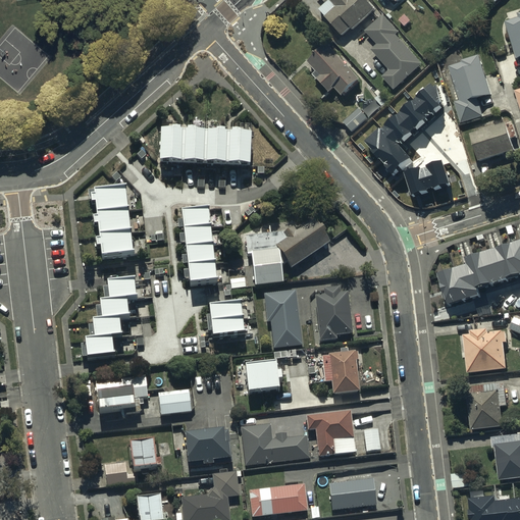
[(325,0),(324,1),(317,8),(342,36),(351,28),(352,30),(376,7),(369,0),(325,0)]
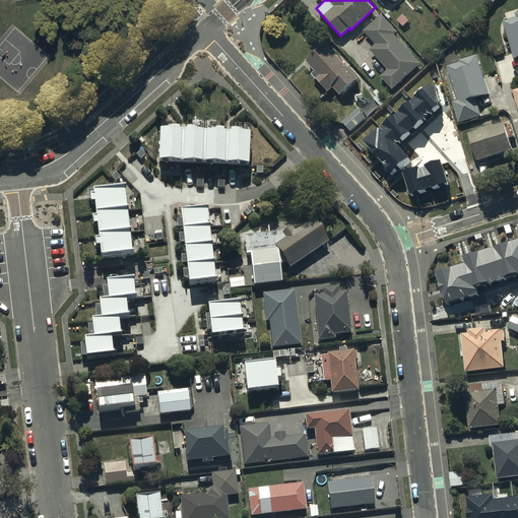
[(517,9),(516,11),(517,15),(503,20),(514,56),(517,54),(517,9)]
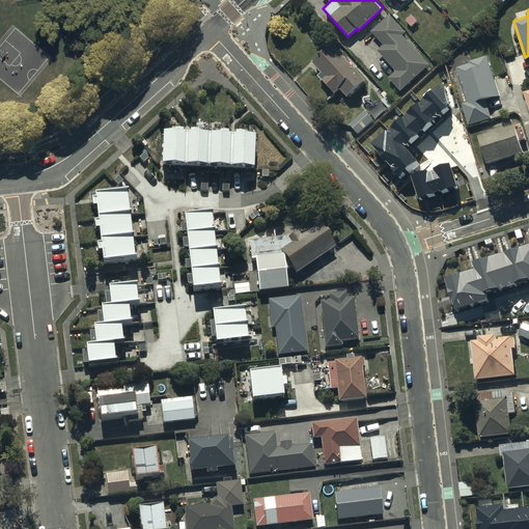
[(417,20),(411,12),(405,19),(411,25),(417,20)]
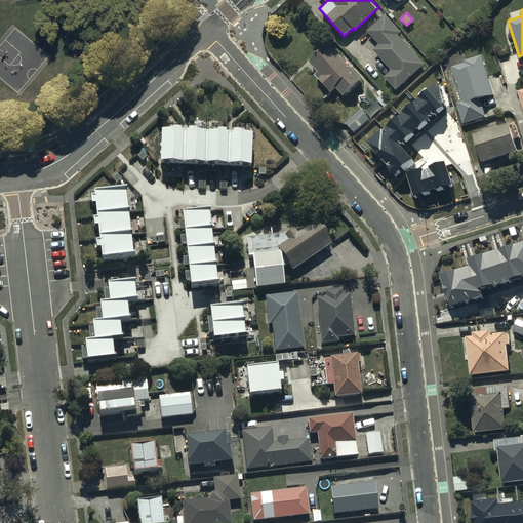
[(400,30),(385,13),(366,31),(376,42),(371,47),(391,69),(384,75),(395,87),(424,62),(398,34),(400,30)]
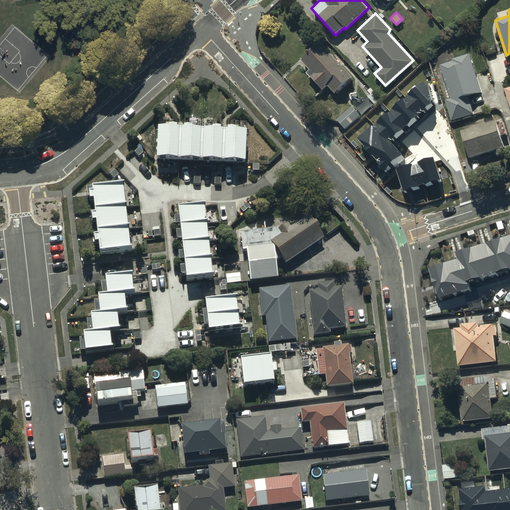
[(321,39),(300,58),(309,68),(307,70),(322,88),(328,83),(335,92),(354,76),(321,39)]
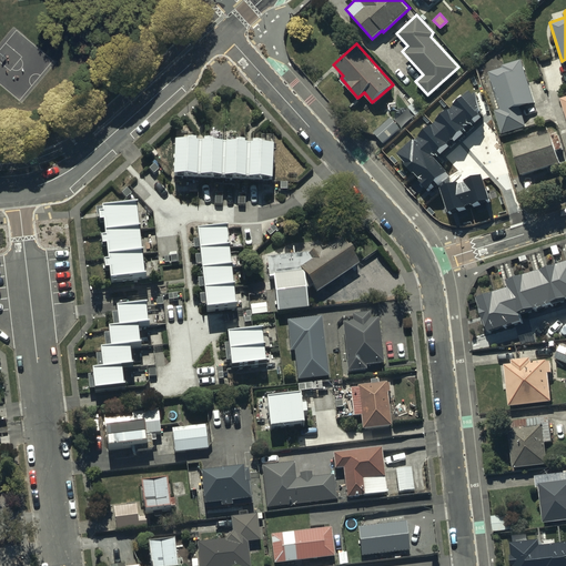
[(502,66),(488,70),(499,107),(493,109),(501,132),(526,124),(521,105),(535,101),(522,57),(502,63),(502,66)]
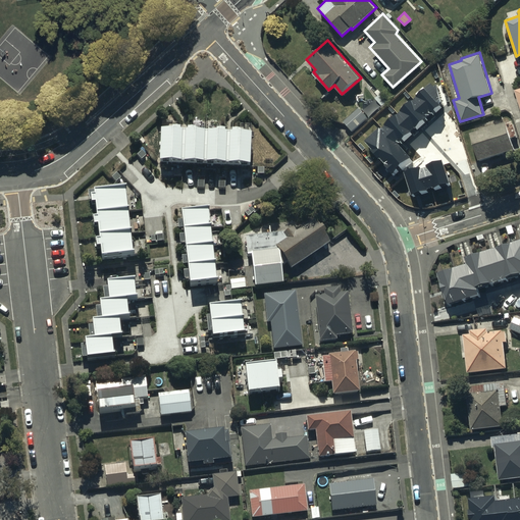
[(363,144),(392,175),(411,159),(398,145),(439,106),(433,80),(363,144)]
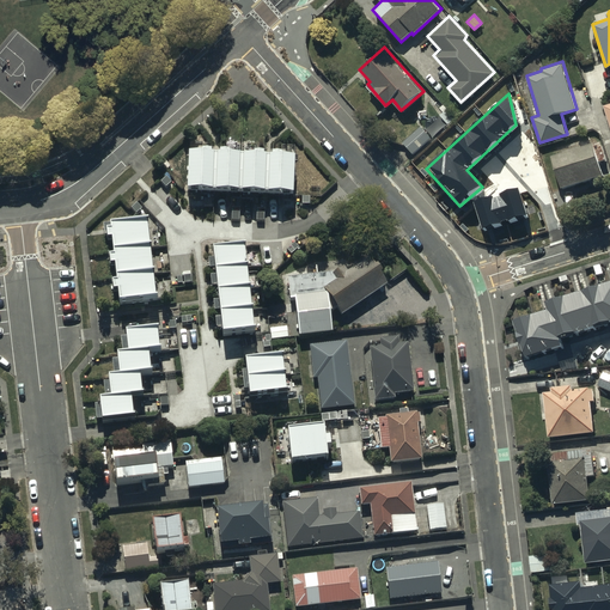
[(433,136),(421,124),(403,142),(414,154),(433,136)]
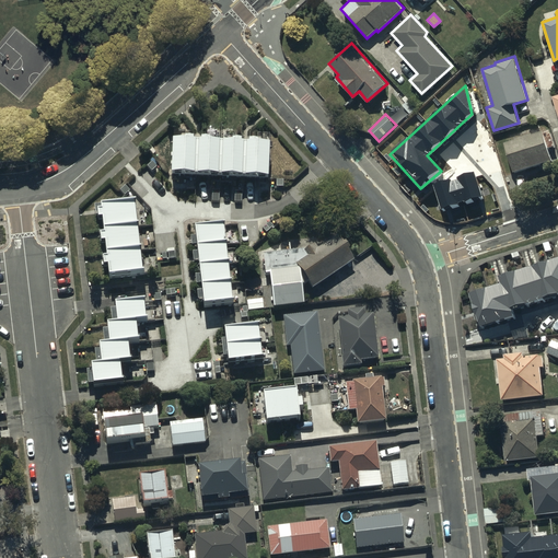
[(544,129),(503,141),(512,171),(553,160),(544,129)]
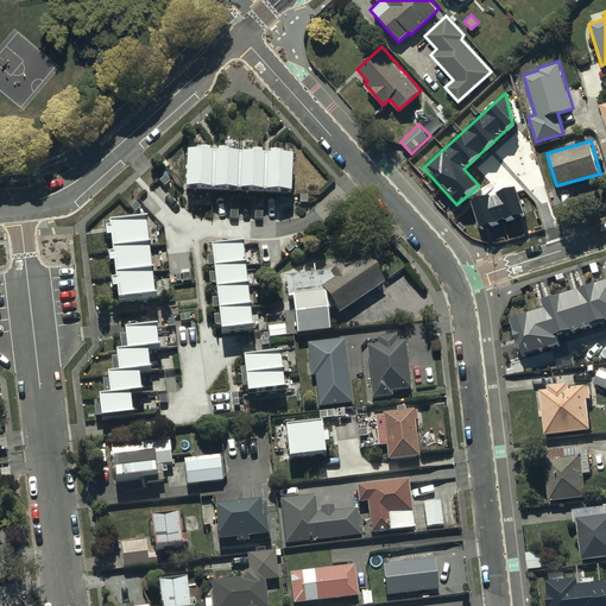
[(294,147),(180,146),(180,193),(294,194),(294,147)]
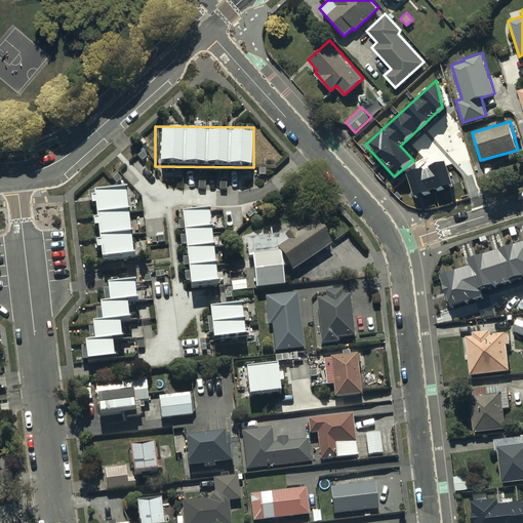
[(405,172),(413,197),(451,185),(443,160),(405,172)]
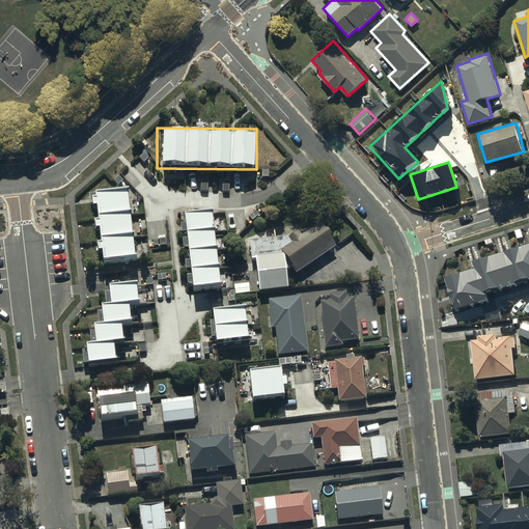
[(140,182),(95,184),(100,255),(144,252),(140,182)]
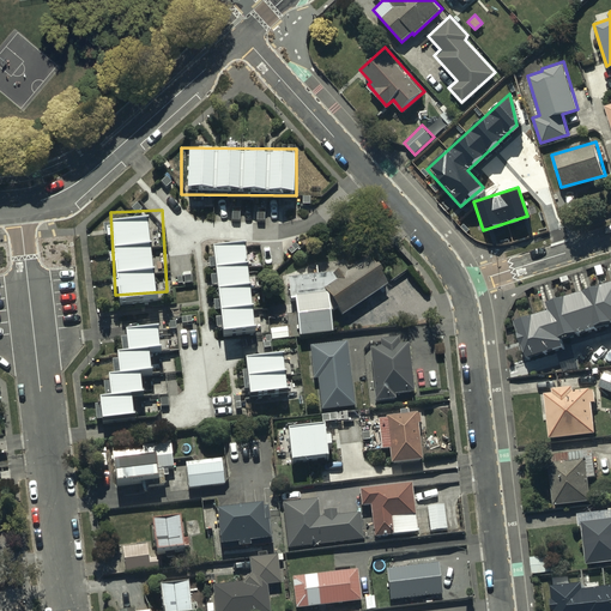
[(253,234),(215,237),(223,331),(261,327),(253,234)]
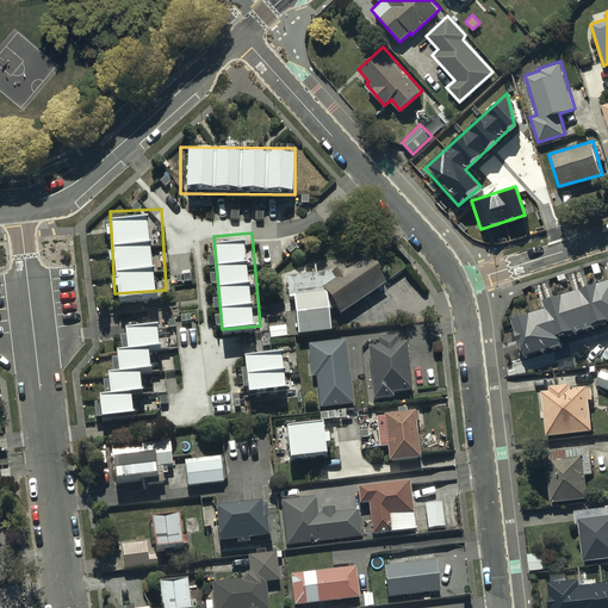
[(385,275),(367,254),(345,271),(341,264),(332,271),(286,274),(289,295),(293,295),(297,333),(330,329),(328,309),(335,304),(340,311),(385,275)]
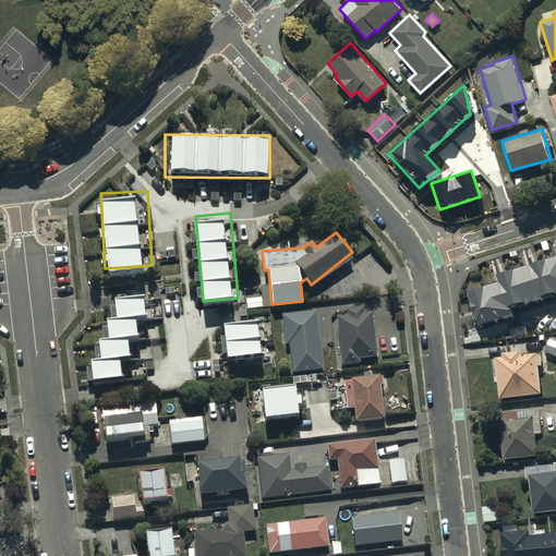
[(467,290),(479,326),(512,315),(510,309),(555,293),(555,256),(495,276),(497,280),(467,290)]
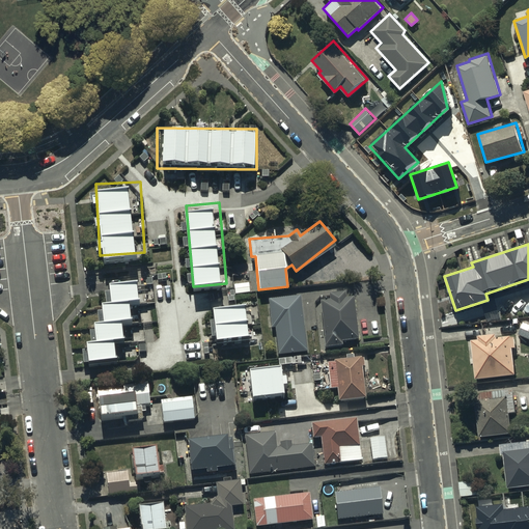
[(142,277),(108,278),(109,295),(101,295),(102,315),(93,315),(94,335),(86,335),(87,356),(115,355),(114,335),(124,335),(123,314),(132,314),(131,297),(143,296),(142,277)]
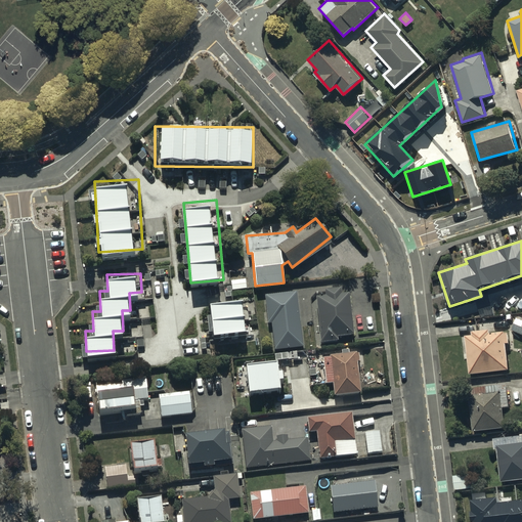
[(323,294),(315,295),(319,341),(337,339),(337,335),(352,333),(348,291),(341,292),(340,287),(322,288),(323,294)]
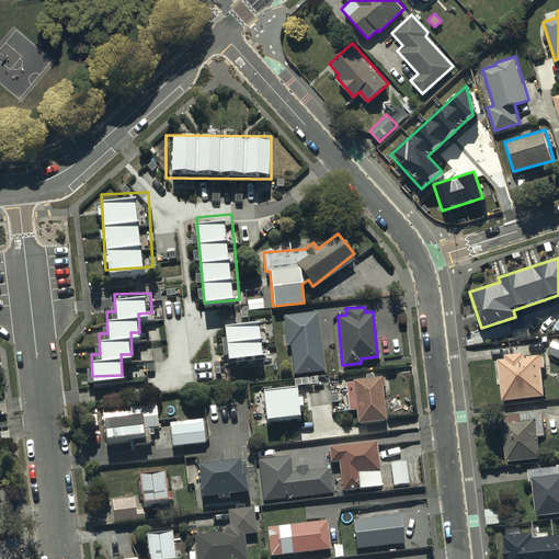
[(316,310),(282,315),(285,345),(289,345),(293,374),(322,371),(316,310)]
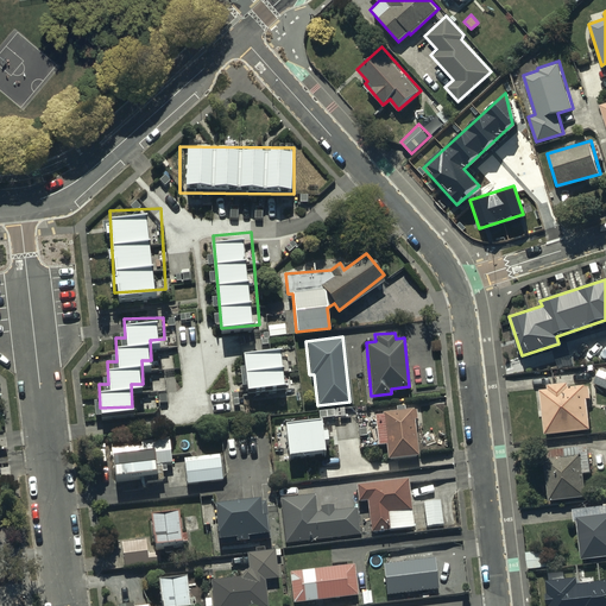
[(286,348),(247,349),(248,384),(288,382),(286,348)]
